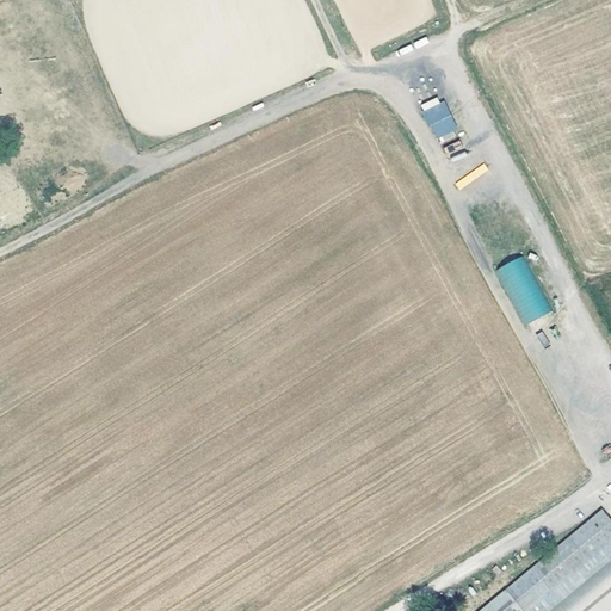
[(457,128),(440,96),(419,106),(436,139),(457,128)]
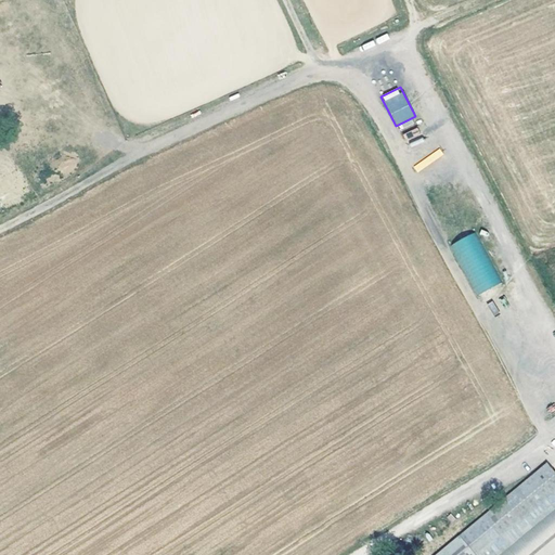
[(478,232),(451,244),(473,296),(500,284),(478,232)]
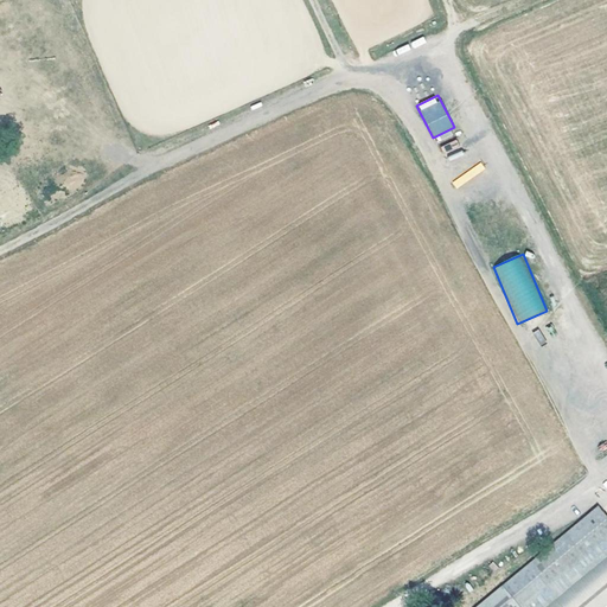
[(541,345),(545,342),(538,330),(532,332),(541,345)]
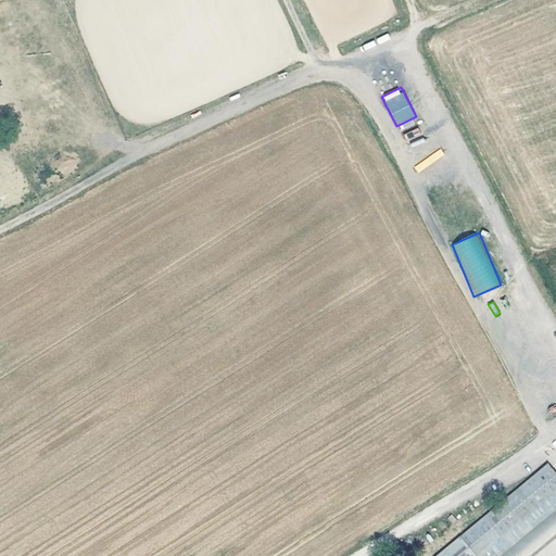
[(512,546),(500,555),(555,555),(555,471),(546,460),(483,513),(512,546)]
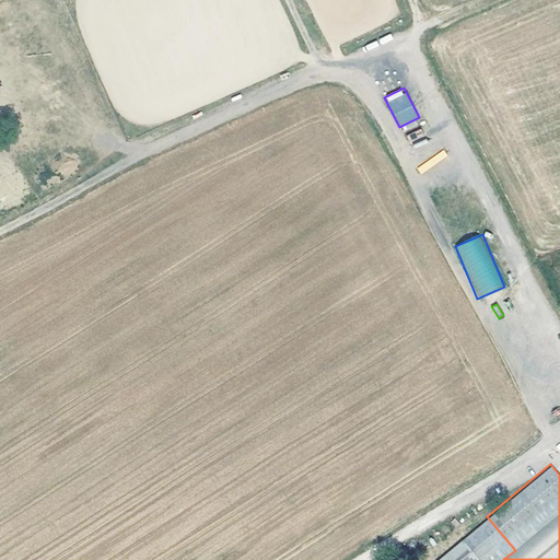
[(503,559),(515,550),(487,516),(433,559),(503,559)]
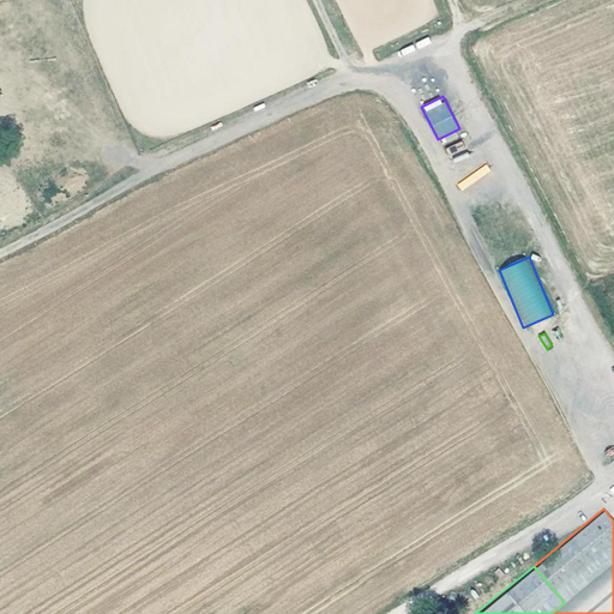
All buildings are outlined.
